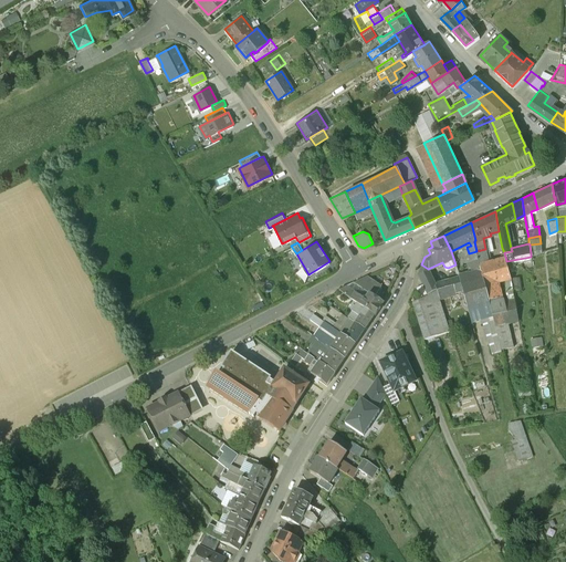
[(541,243),(530,245),(531,253),(542,250),(541,243)]
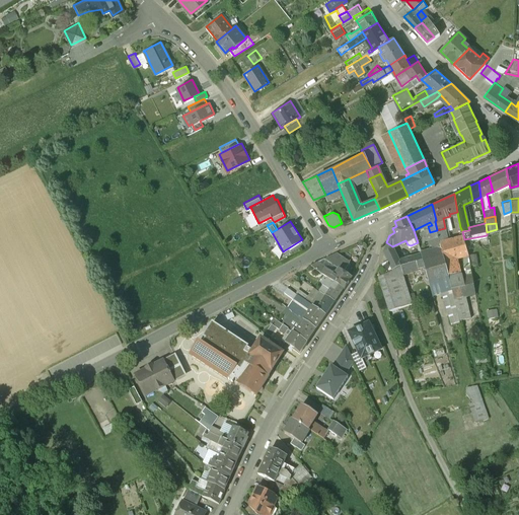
[(450,238),(447,238),(445,228),(437,230),(441,244),(448,273),(457,271),(459,268),(455,255),(468,252),(464,239),(463,235),(450,239),(450,238)]
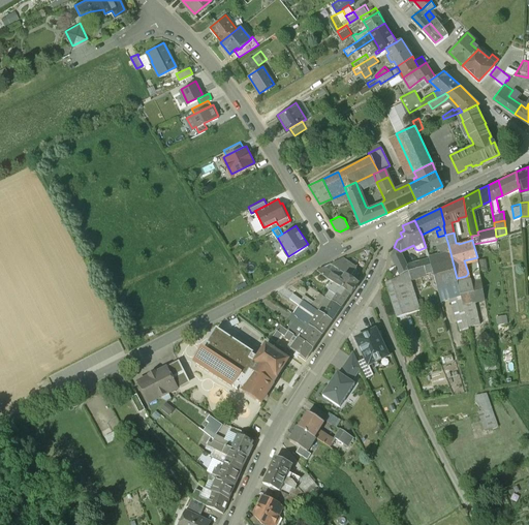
[(445,235),(438,237),(441,252),(449,249),(445,235)]
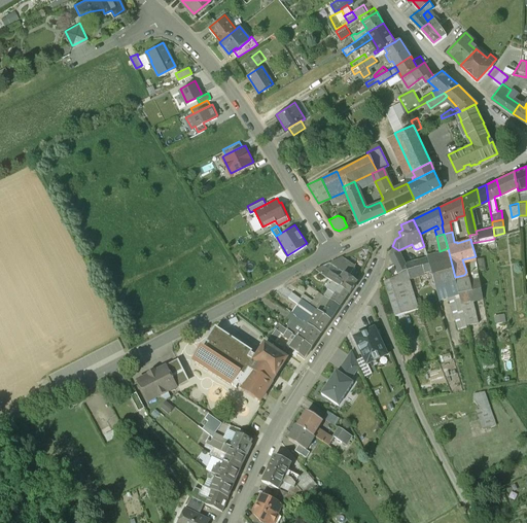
[(398,250),(392,246),(390,253),(393,263),(396,270),(406,267),(405,262),(400,254),(400,255),(398,250)]
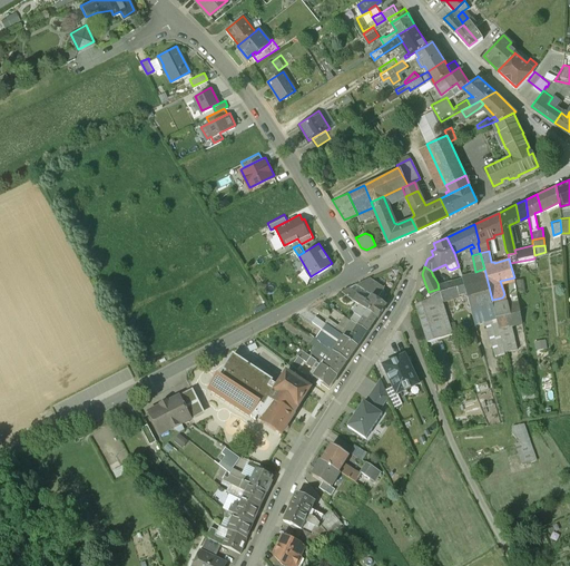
[(475,272),(471,273),(474,285),(481,303),(471,308),(475,323),(495,314),(493,308),(492,300),(484,269),(475,272)]
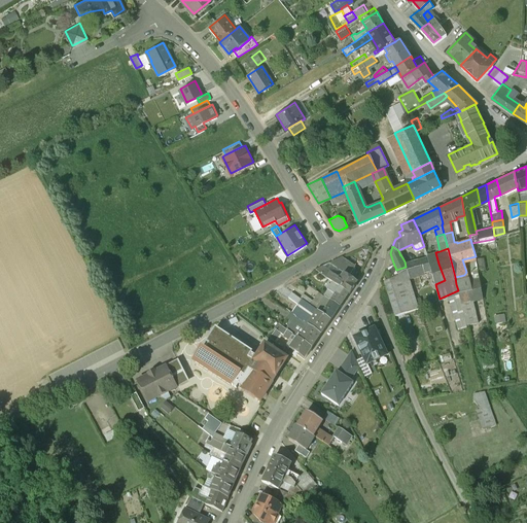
[(428,255),(427,255),(430,267),(438,264),(435,252),(428,255)]
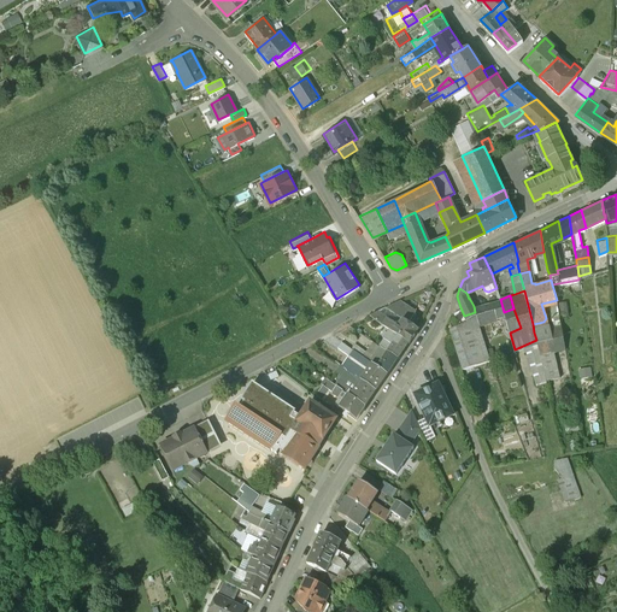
[(497,300),(492,301),(497,317),(505,315),(504,312),(500,299),(497,300)]
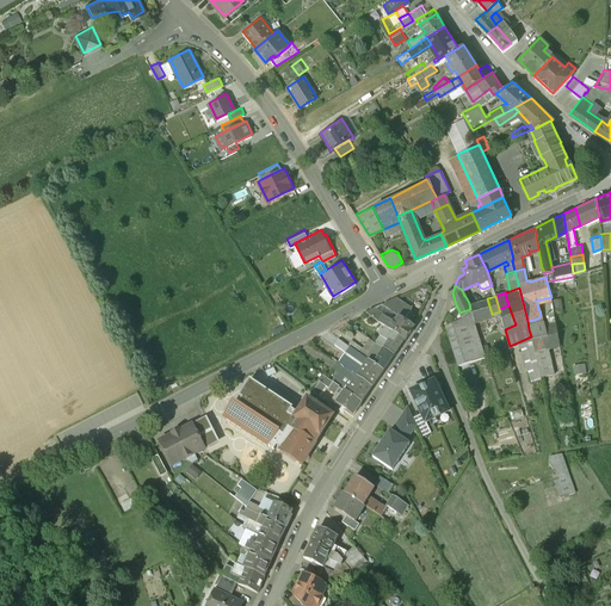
[(487,298),(469,303),(470,309),(460,313),(461,315),(471,313),(474,320),(492,314),(487,298)]
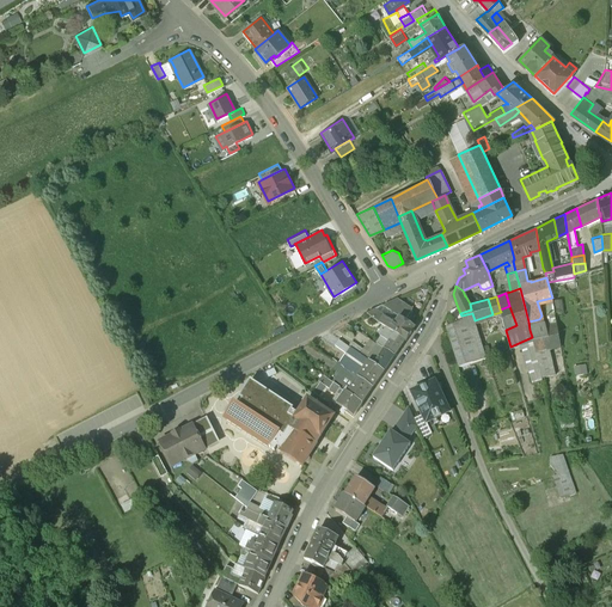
[(460,313),(457,305),(450,307),(454,319),(461,316),(460,313)]
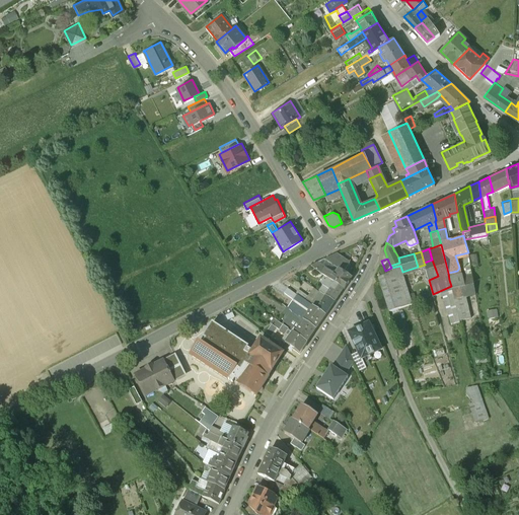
[(352,275),(340,266),(337,270),(332,270),(318,260),(311,263),(328,276),(344,286),(349,279),(352,275)]
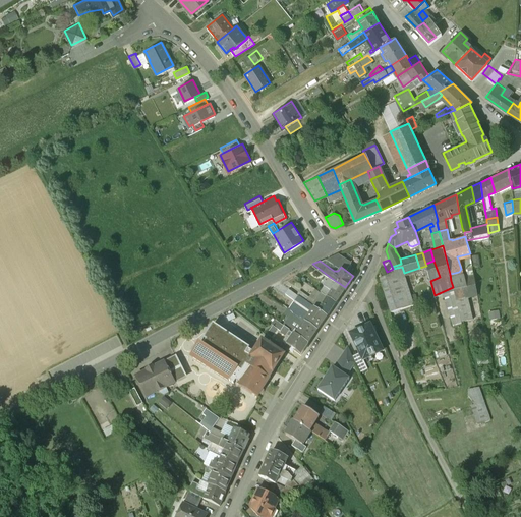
[(433,261),(425,264),(426,266),(430,281),(440,277),(433,261)]
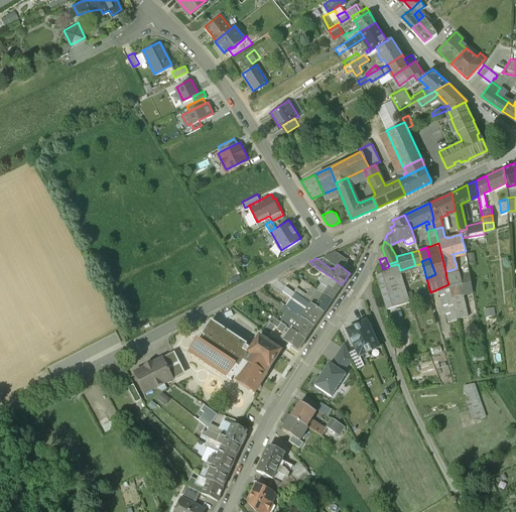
[(398,264),(389,266),(391,273),(400,270),(398,264)]
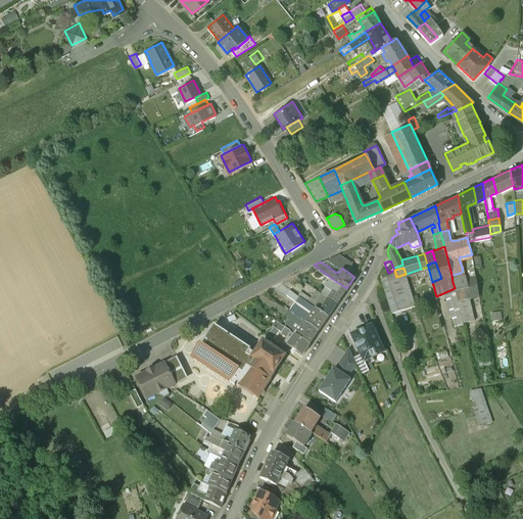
[(388,273),(380,277),(390,311),(406,307),(396,277),(394,270),(388,273)]
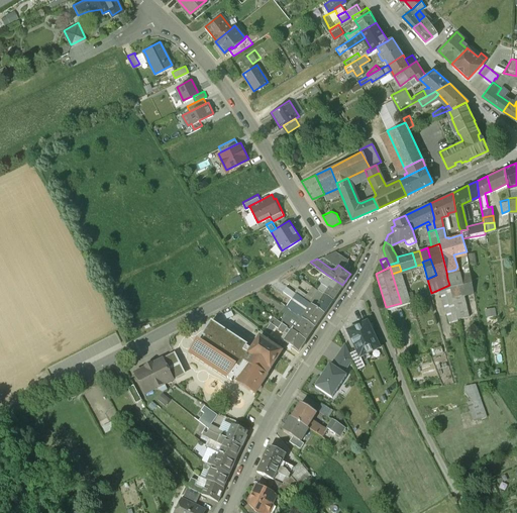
[(471,274),(447,279),(449,285),(452,295),(474,290),(471,274)]
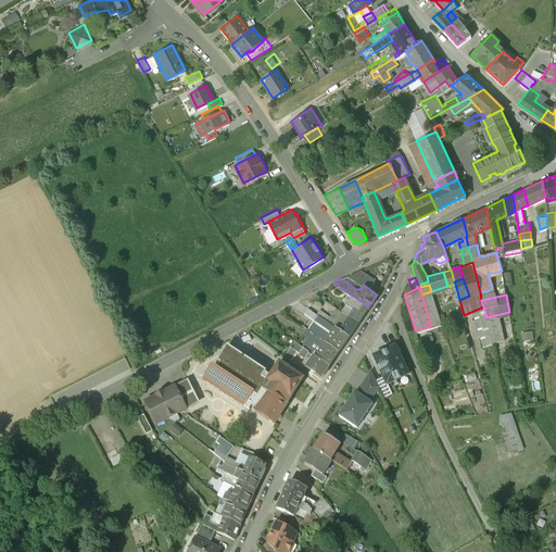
[(351,310),(349,314),(358,321),(368,306),(352,296),(349,300),(355,304),(351,310)]
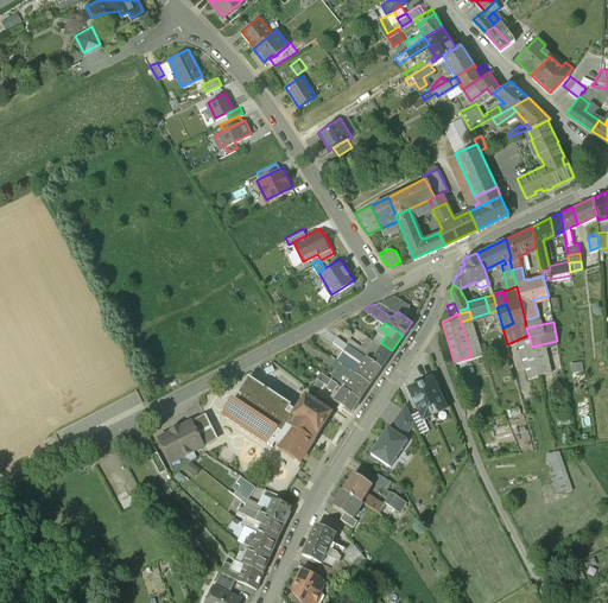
[(347,342),(336,334),(333,340),(343,348),(347,342)]
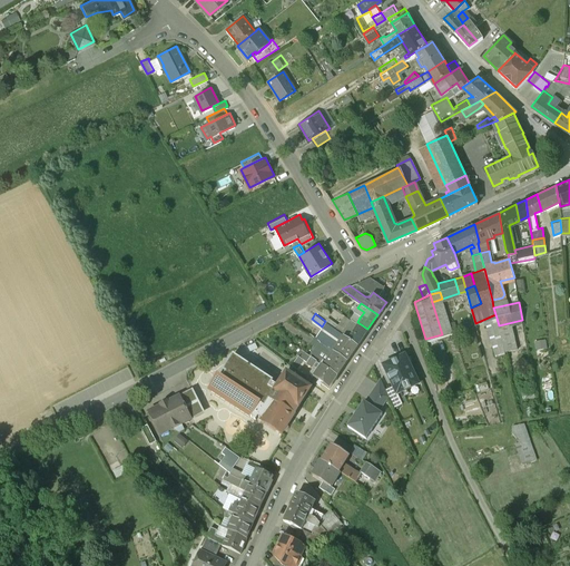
[(335,327),(327,322),(324,327),(332,331),(335,327)]
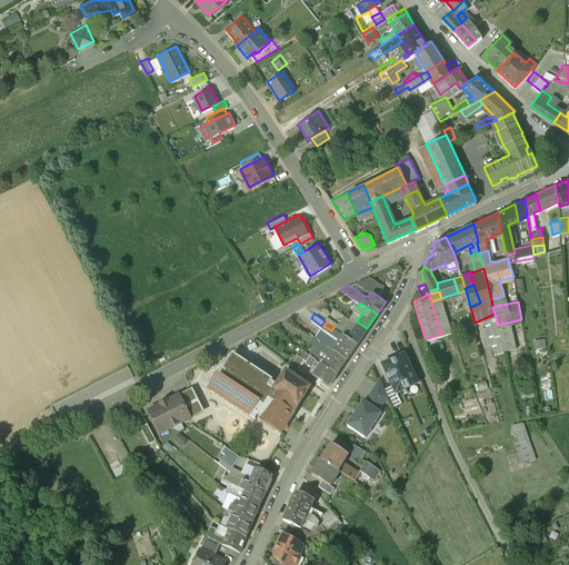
[(350,331),(348,336),(357,343),(367,328),(357,321),(353,326),(350,331)]
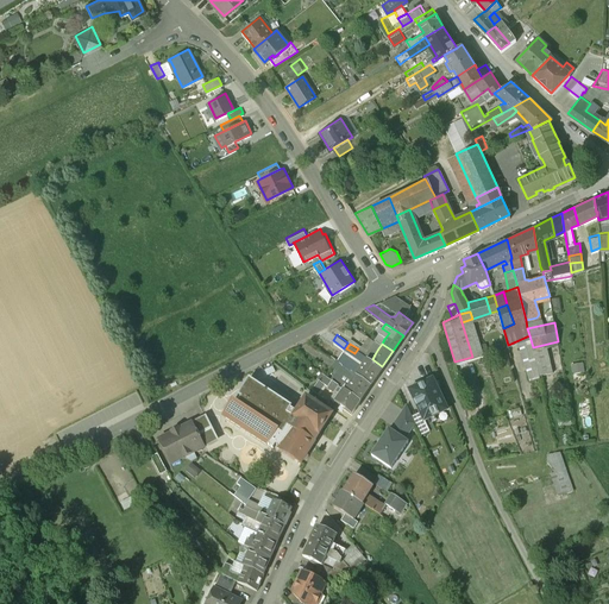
[(360,366),(356,372),(371,383),(382,366),(372,359),(368,356),(360,366)]
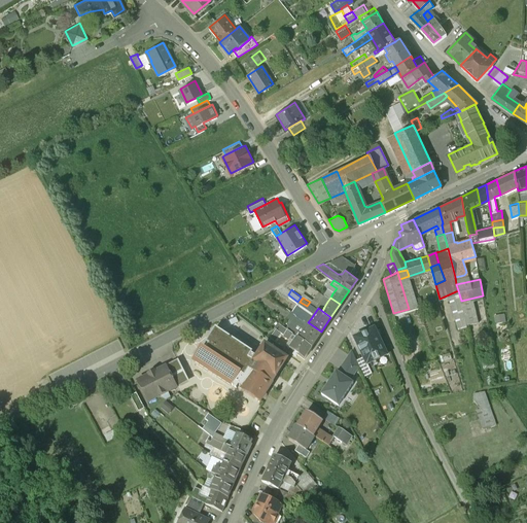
[(507,310),(496,312),(498,320),(508,318),(507,310)]
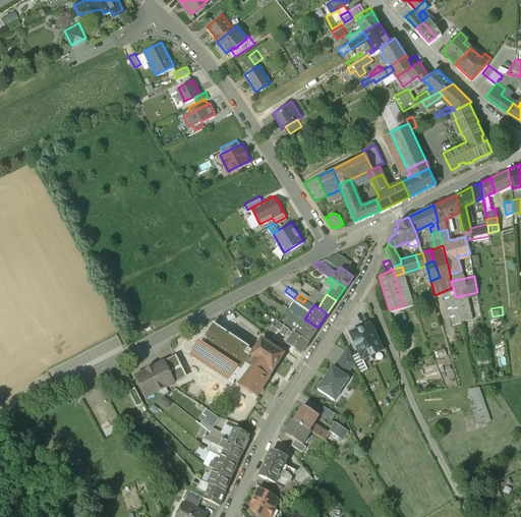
[(308,313),(299,307),(296,312),(300,316),(304,319),(308,313)]
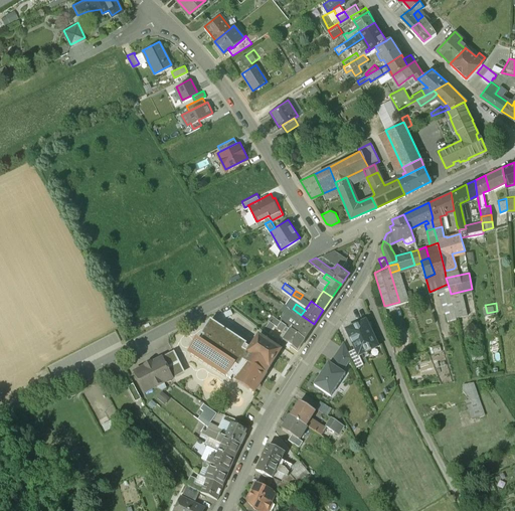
[(301,315),(297,312),(293,317),(298,320),(301,315)]
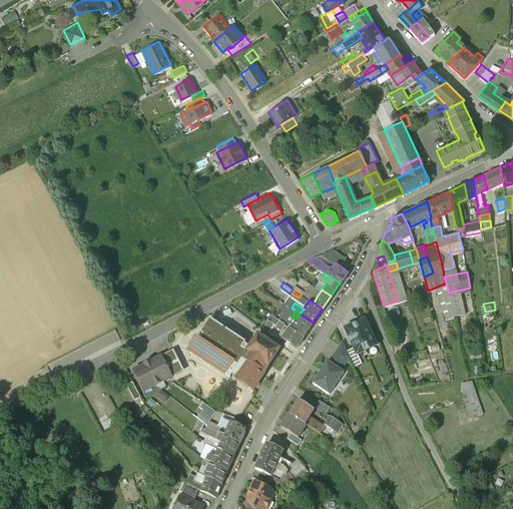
[(313,323),(300,314),(297,319),(291,327),(304,336),(313,323)]
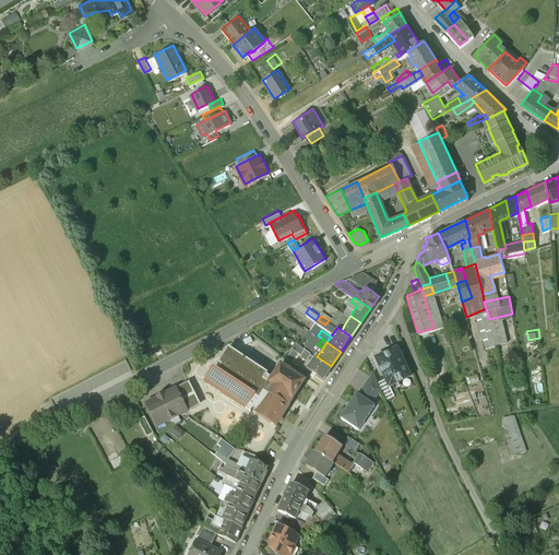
[(397,343),(376,353),(389,384),(411,374),(397,343)]
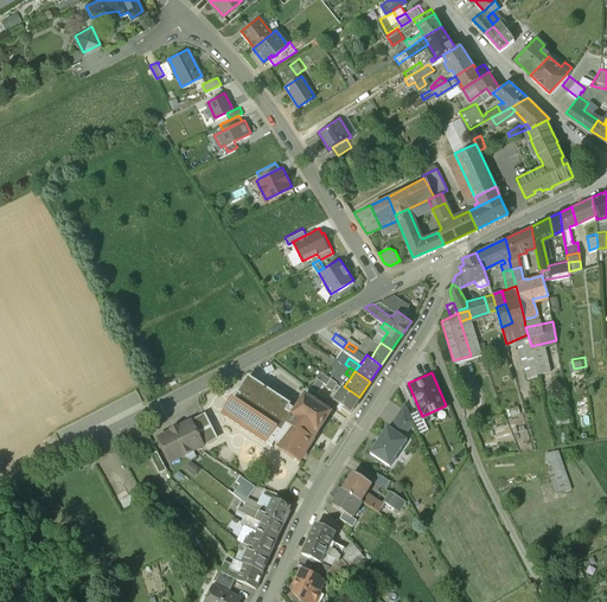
[(291,403),(292,401),(248,373),(237,390),(240,392),(236,397),(232,396),(223,411),(266,439),(273,442),(275,439),(280,442),(279,443),(299,456),(308,442),(311,443),(314,437),(312,436),(330,409),(305,392),(293,412),(292,411),(294,407),(291,403)]
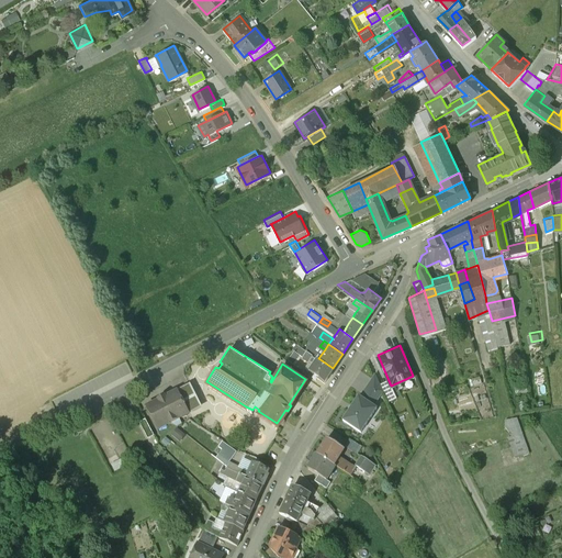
[(317,352),(311,346),(308,350),(316,356),(318,353),(317,352)]
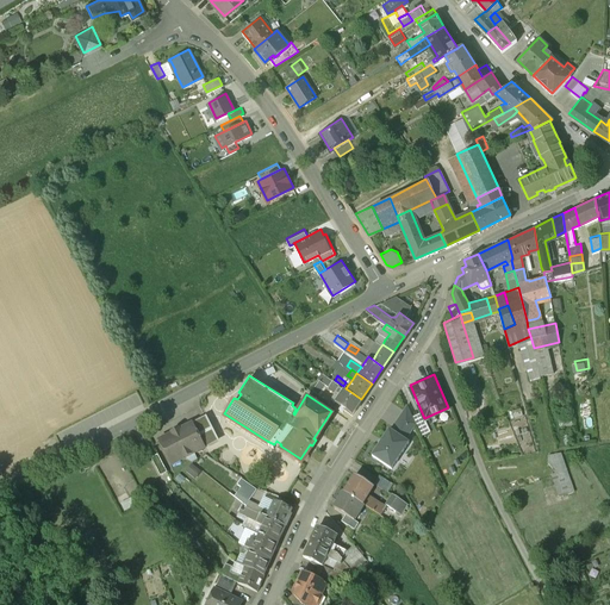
[(335,380),(330,376),(325,384),(335,390),(336,388),(340,391),(343,386),(335,380)]
